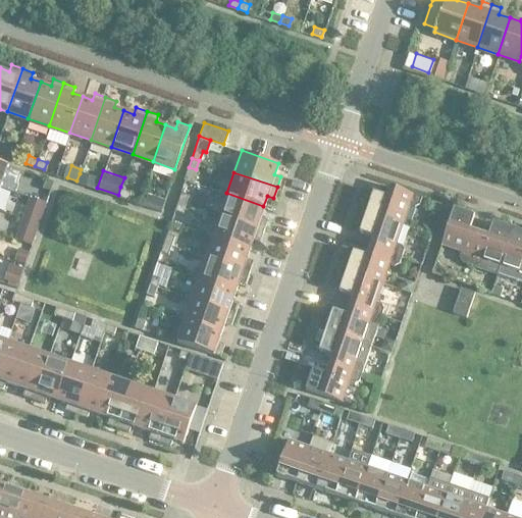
[(89,176),(80,173),(76,180),(86,184),(89,176)]
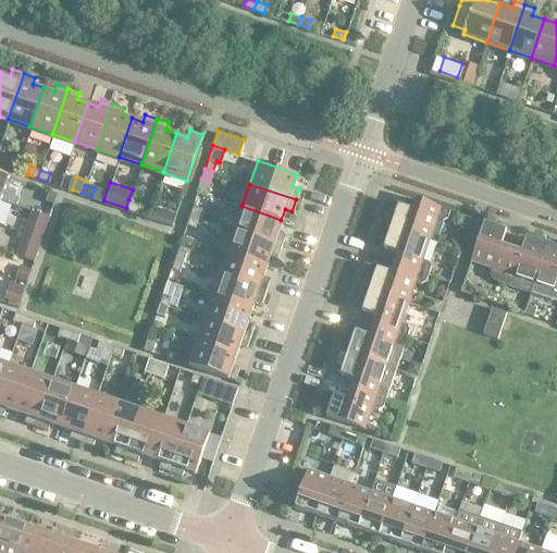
[(57,191),(48,188),(45,198),(52,201),(57,191)]
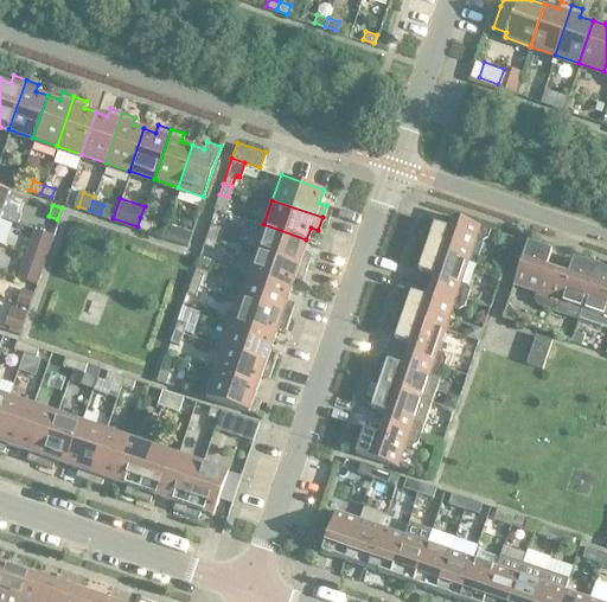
[(454,215),(454,216),(451,226),(433,221),(426,244),(467,258),(474,236),(481,238),(487,236),(490,226),(454,215)]
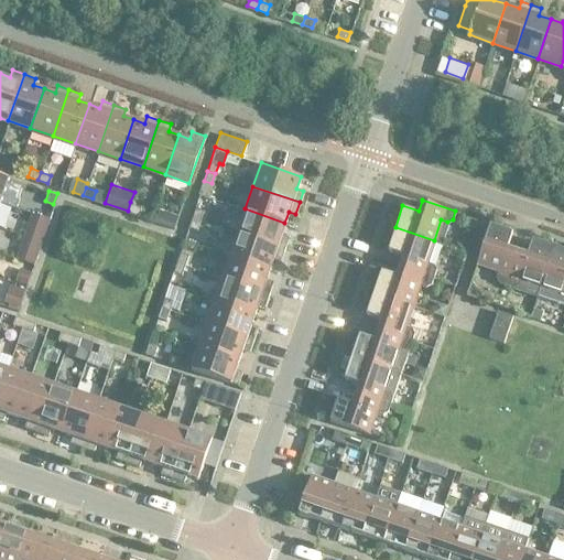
[(141,206),(130,202),(128,211),(138,214),(141,206)]
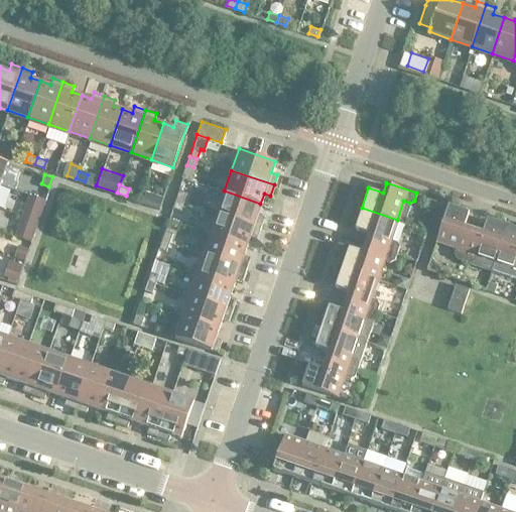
[(186,190),(178,187),(175,198),(182,200),(186,190)]
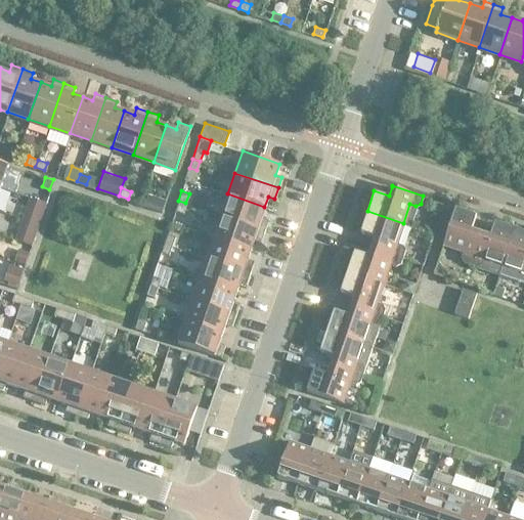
[(264,207),(227,193),(220,215),(264,229),(267,219),(261,217),(264,207)]
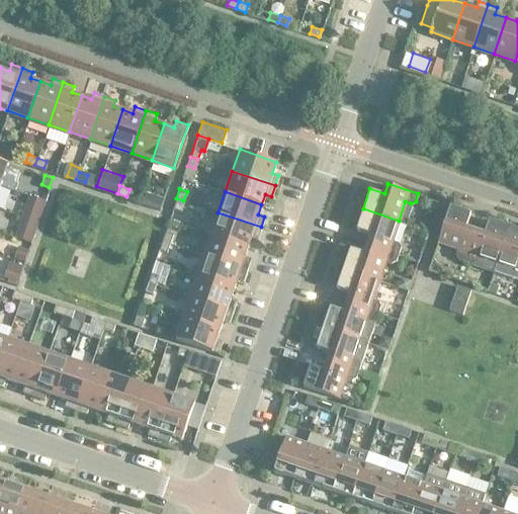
[(144,193),(141,201),(160,207),(162,200),(144,193)]
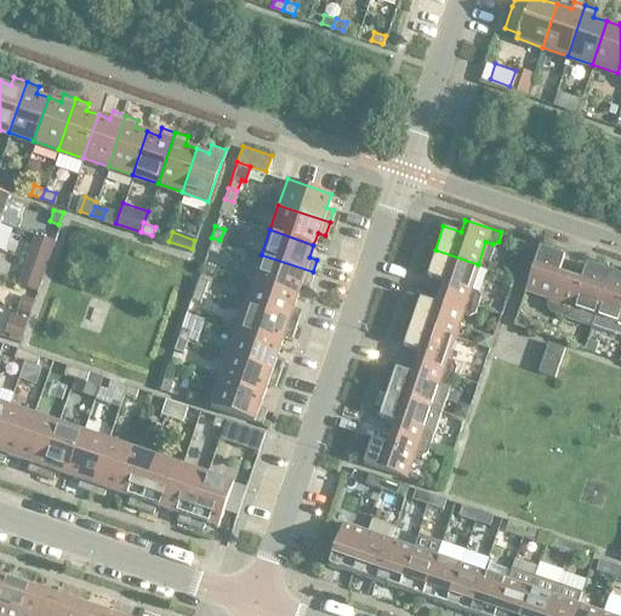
[(33,233),(24,257),(36,261),(45,263),(49,252),(53,240),(33,233)]
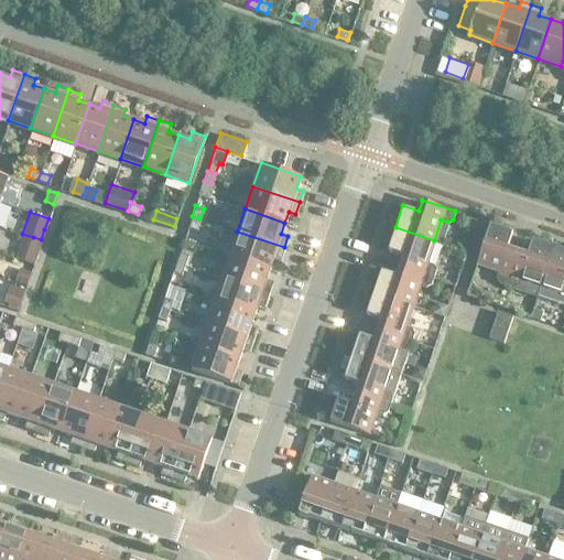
[(466,215),(463,224),(474,227),(477,218),(466,215)]
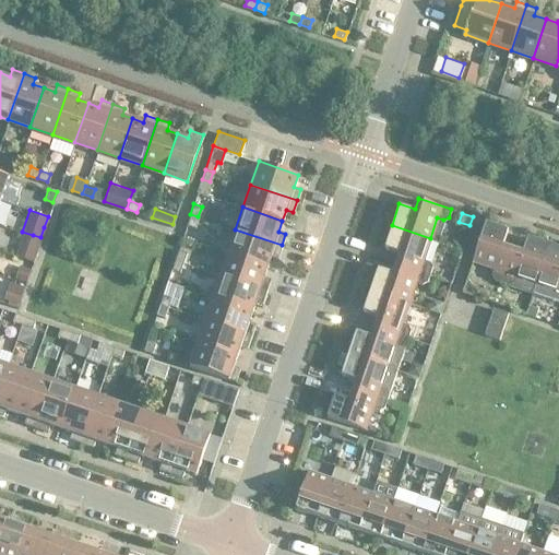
[(198,216),(190,214),(187,224),(194,226),(198,216)]
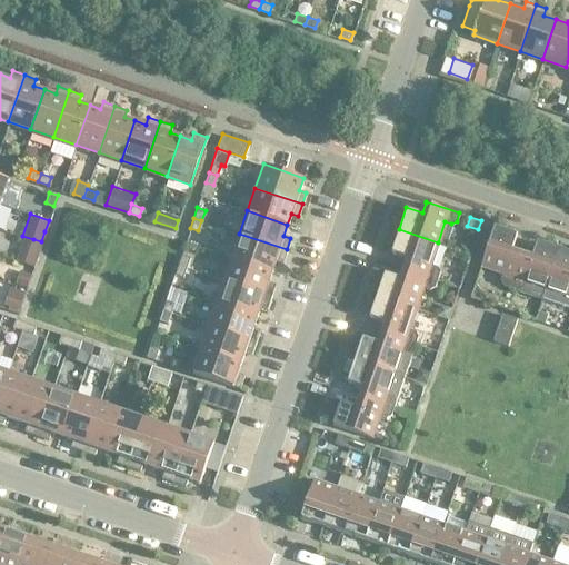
[(501,283),(510,286),(521,253),(511,249),(517,233),(493,225),(480,264),(502,271),(499,278),(501,283)]
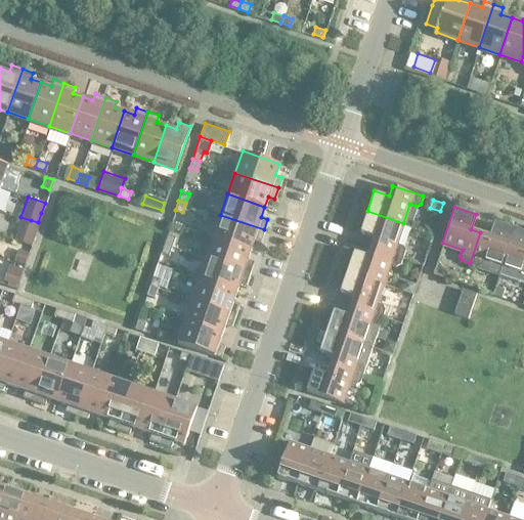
[(403,223),(367,211),(360,231),(375,236),(372,246),(402,256),(405,249),(403,245),(396,243),(403,223)]
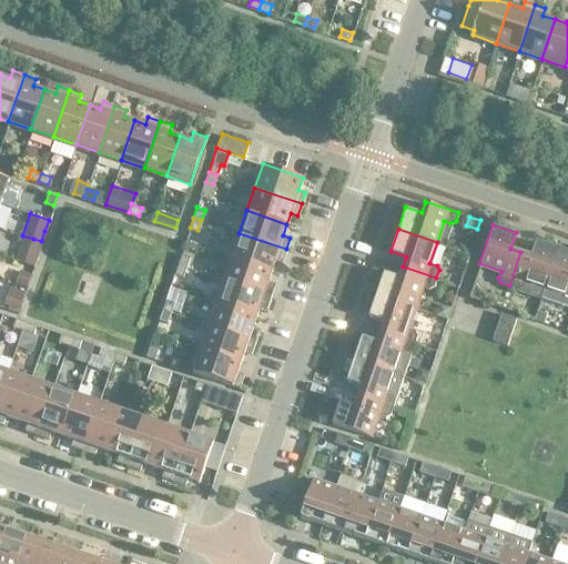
[(286,249),(239,233),(231,255),(271,270),(275,259),(282,261),(286,249)]
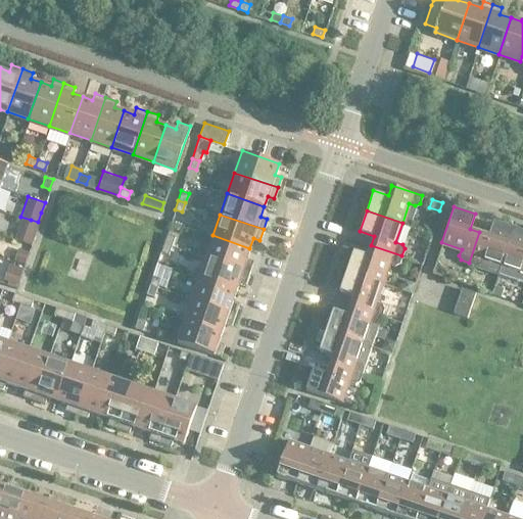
[(20,217),(14,236),(32,242),(35,231),(38,222),(31,220),(20,217)]
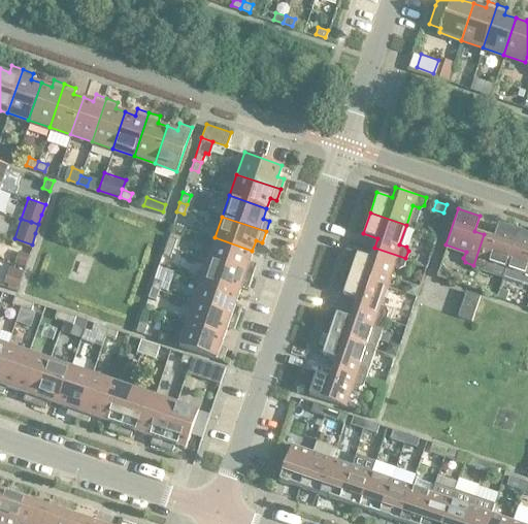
[(498,222),(493,237),(484,234),(473,265),(481,267),(485,265),(487,269),(502,275),(505,265),(506,265),(519,229),(498,222)]
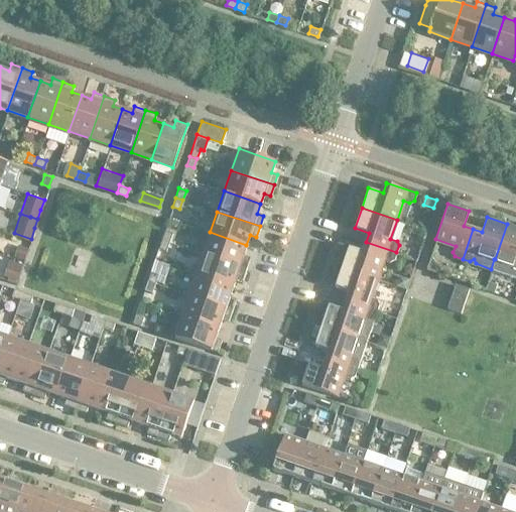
[(515,227),(507,224),(495,259),(494,259),(491,269),(515,276),(515,227)]
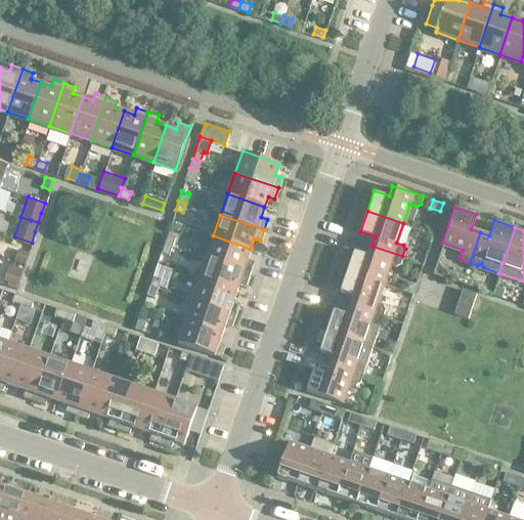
[(175,235),(167,232),(164,242),(172,245),(175,235)]
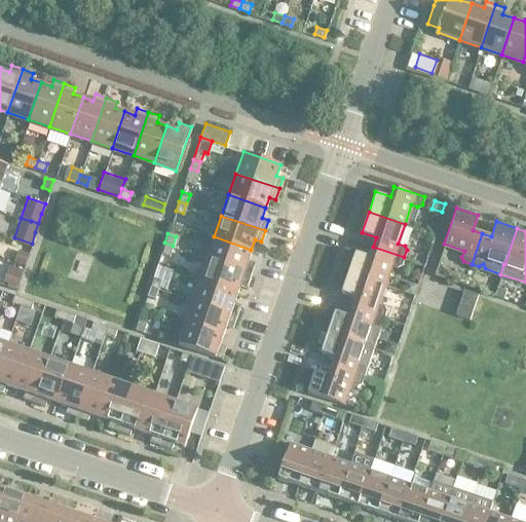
[(251,250),(214,236),(207,258),(251,272),(254,262),(248,259),(251,250)]
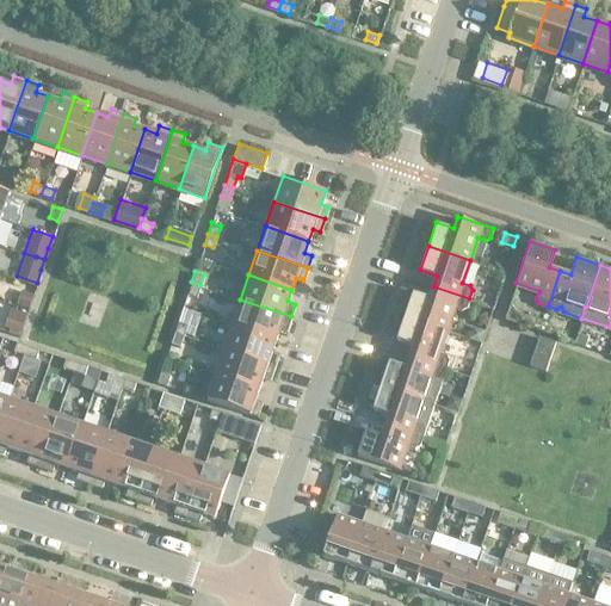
[(201,285),(191,282),(187,294),(196,296),(201,285)]
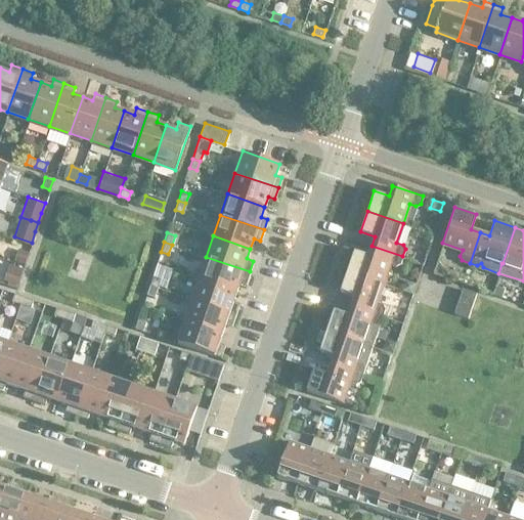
[(402,256),(372,246),(368,255),(354,250),(347,270),(383,283),(389,263),(396,265),(400,263),(402,256)]
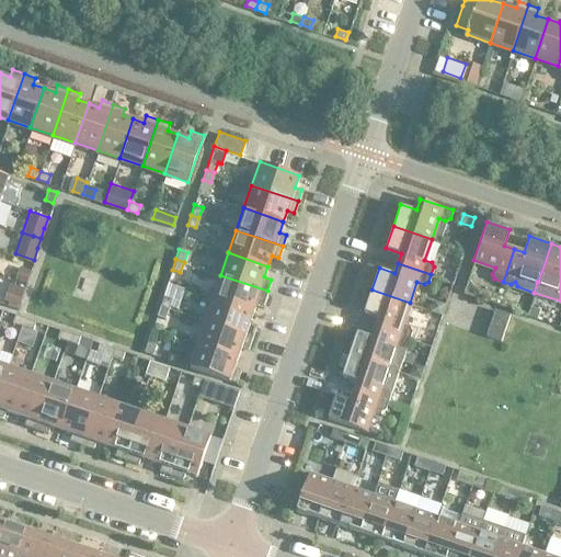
[(19,264),(14,277),(25,282),(30,268),(19,264)]
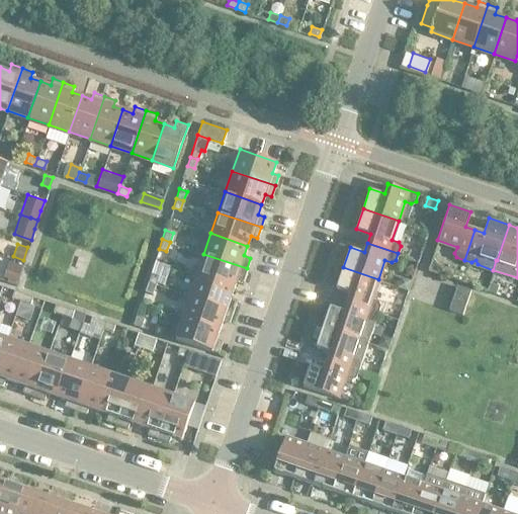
[(247,268),(203,254),(196,274),(233,286),(237,277),(243,279),(247,268)]
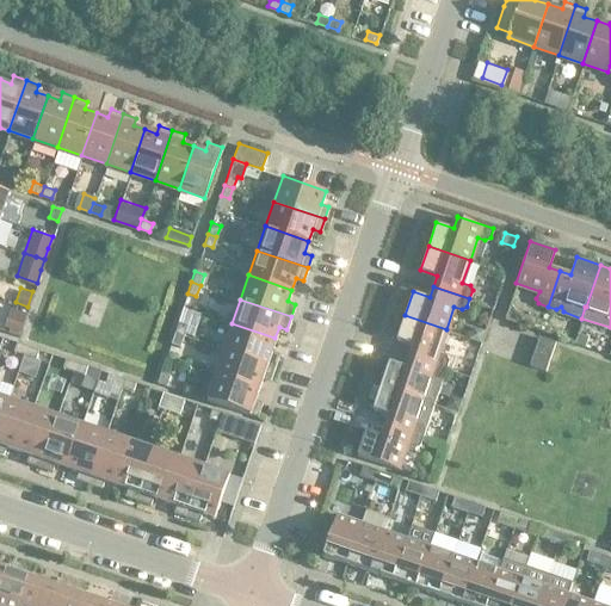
[(10,305),(4,325),(19,331),(26,311),(10,305)]
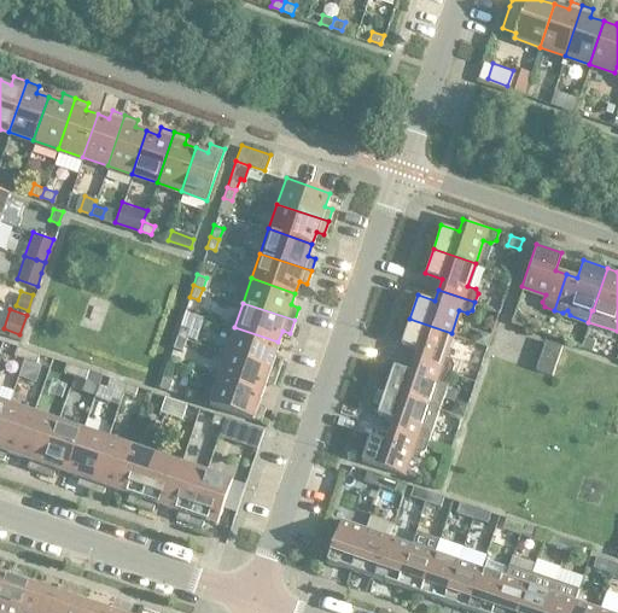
[(452,333),(409,319),(401,343),(418,349),(414,360),(450,372),(454,363),(452,358),(443,355),(452,333)]
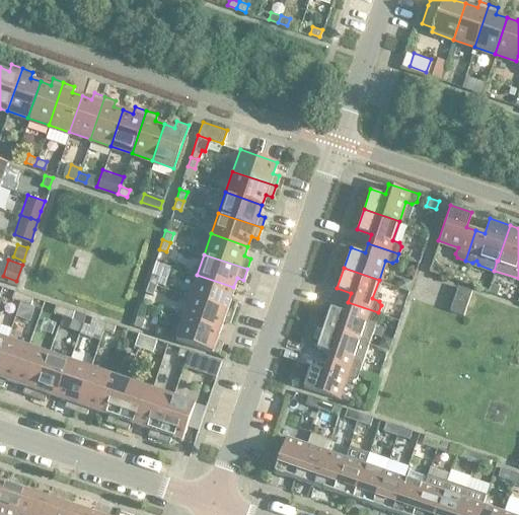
[(159,275),(151,272),(148,281),(156,284),(159,275)]
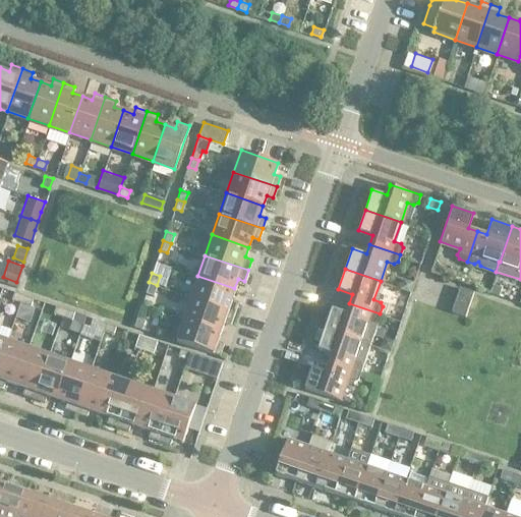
[(234,288),(197,276),(190,297),(234,311),(237,301),(231,298),(234,288)]
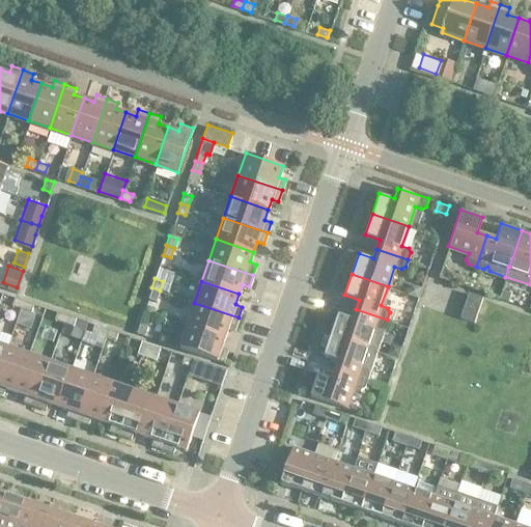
[(410,281),(407,292),(418,296),(421,284),(410,281)]
